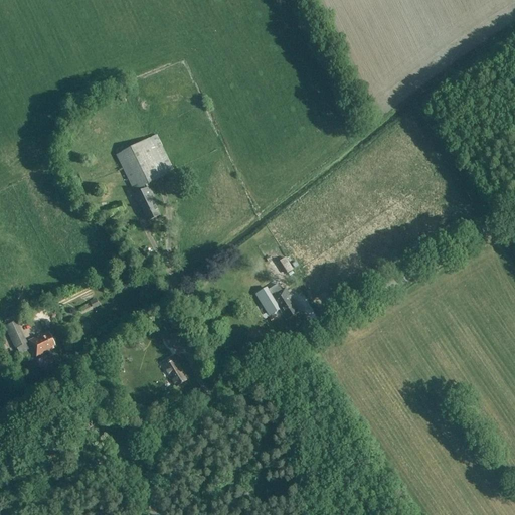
[(141,207),(148,222),(160,216),(155,203),(157,202),(148,185),(174,172),(157,136),(116,156),(134,192),(136,191),(137,194),(134,195),(140,208),(141,207)]
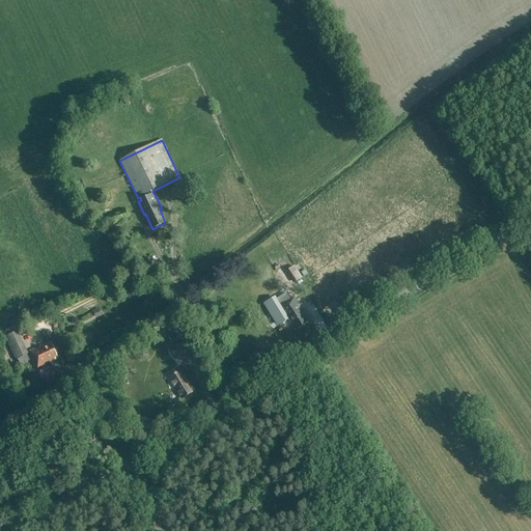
[(113,225),(129,218),(126,210),(109,217),(113,225)]
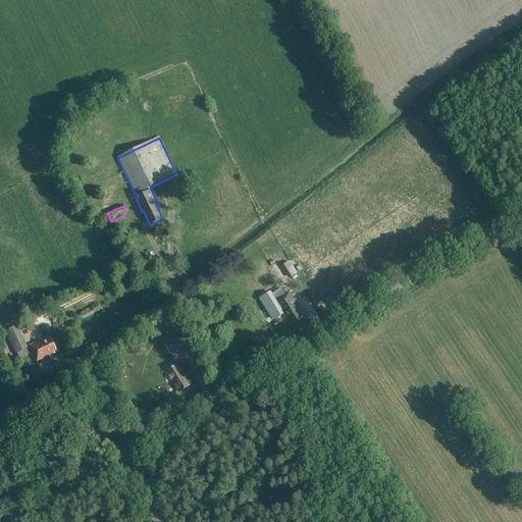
[(290,262),(283,266),(292,278),(298,274),(290,262)]
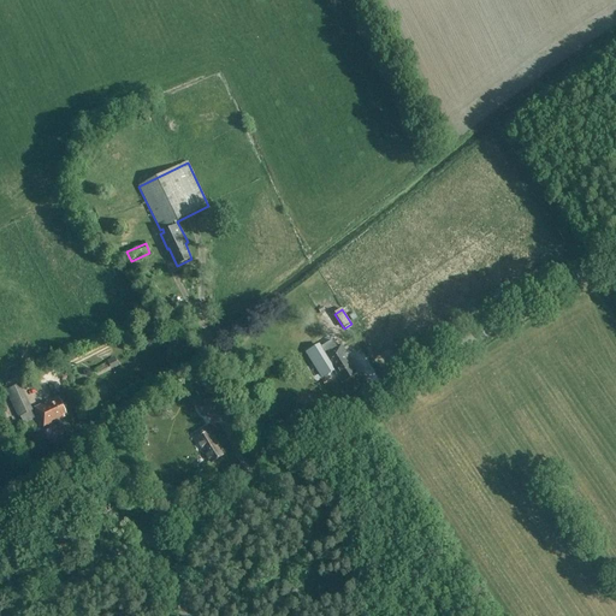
[(319,344),(306,353),(321,379),(335,371),(342,384),(357,373),(341,345),(336,349),(331,341),(321,348),(319,344)]
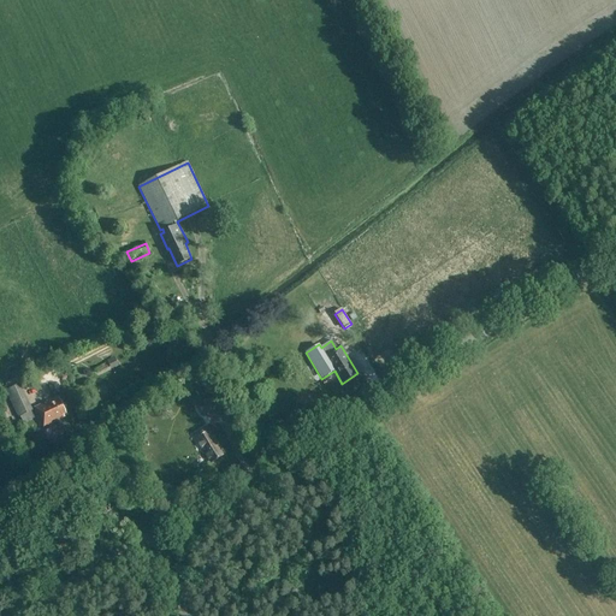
[(271,349),(277,361),(291,355),(285,342),(271,349)]
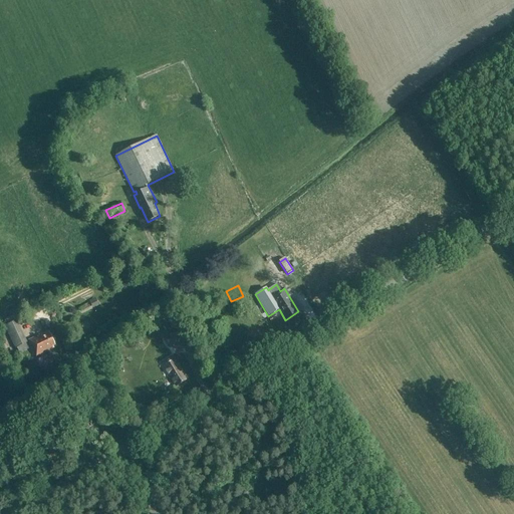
[(90,302),(80,306),(79,307),(81,311),(91,306),(92,308),(99,305),(97,301),(90,304),(90,302)]
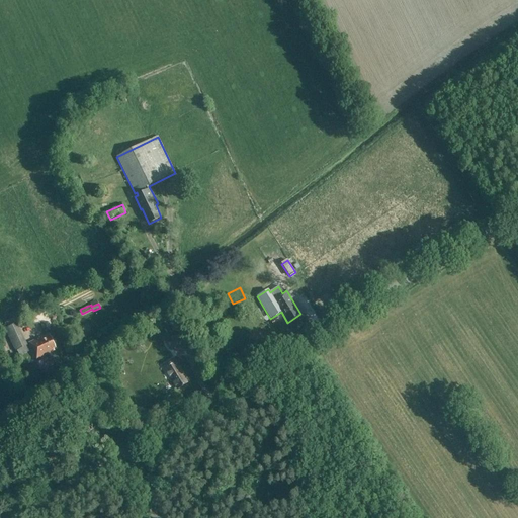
[(165,320),(167,325),(174,322),(171,317),(165,320)]
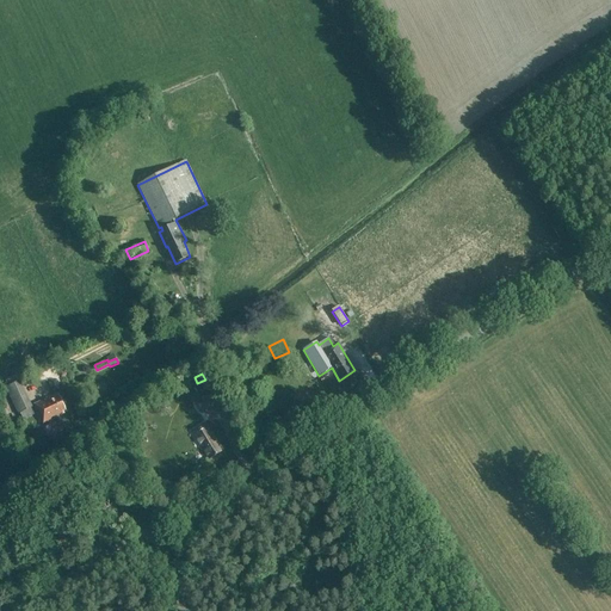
[(213,376),(199,384),(204,392),(217,384),(213,376)]
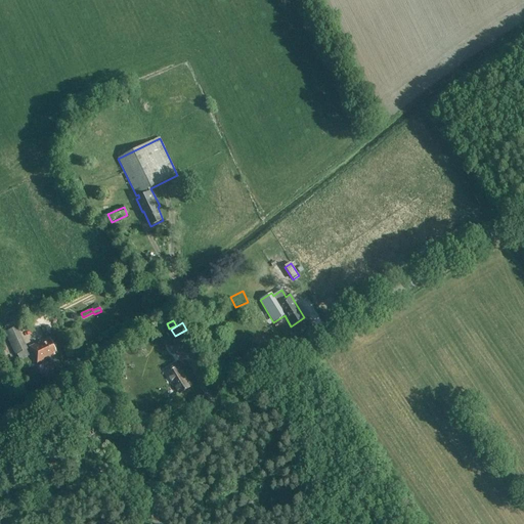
[(4,333),(12,351),(15,355),(28,350),(17,328),(4,333)]
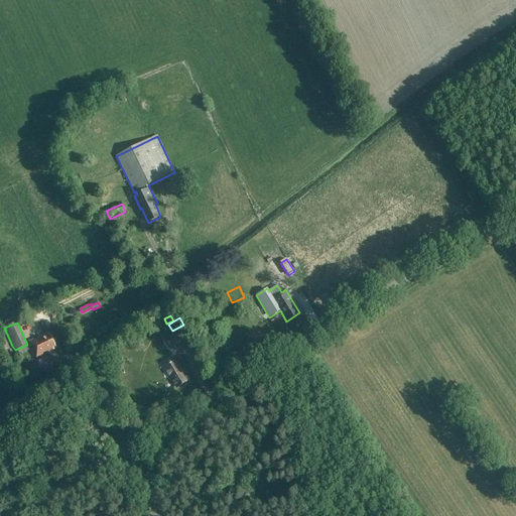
[(171,350),(182,343),(176,332),(165,340),(171,350)]
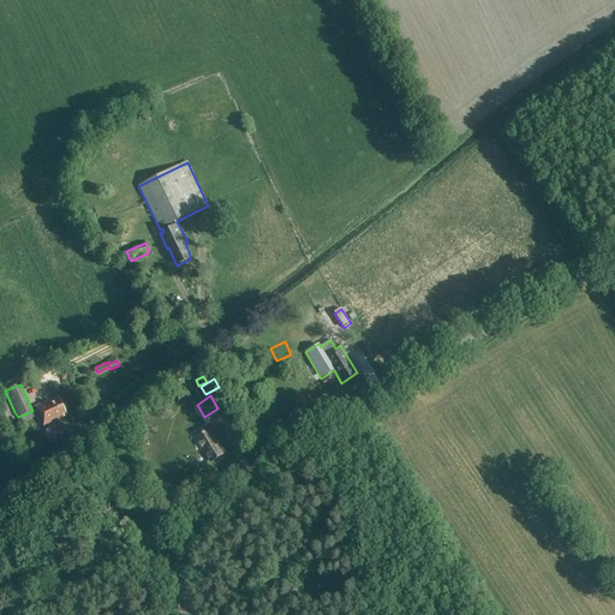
[(54,422),(53,419),(65,413),(58,396),(35,407),(43,427),(54,422)]
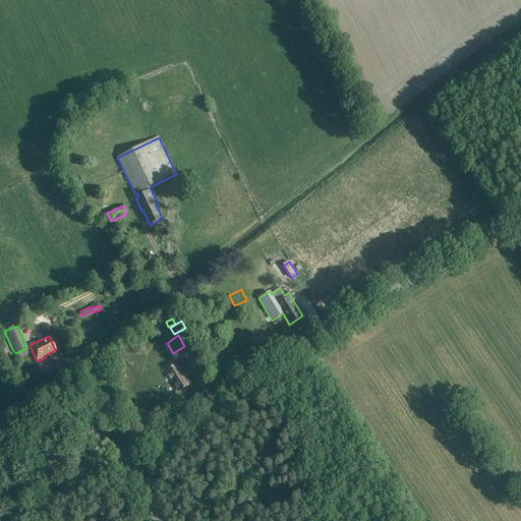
[(180,351),(173,353),(175,361),(183,358),(180,351)]
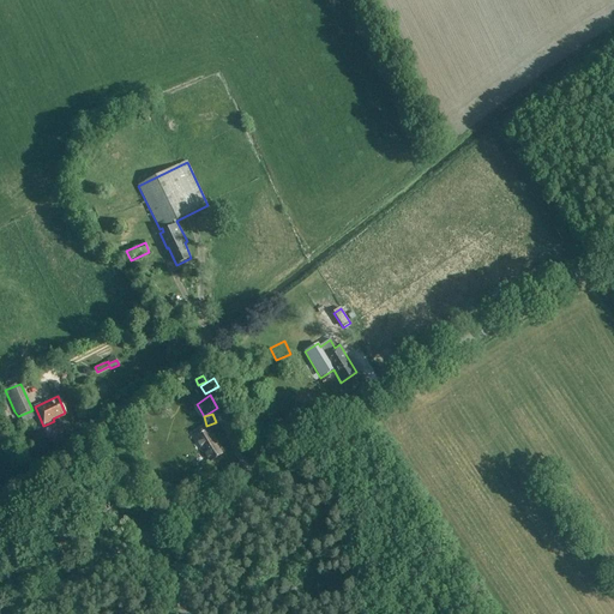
[(208,427),(194,435),(211,463),(222,456),(217,447),(220,446),(208,427)]
